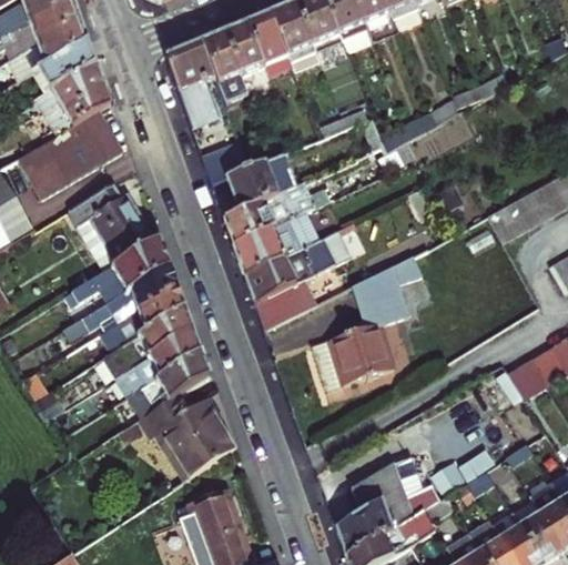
[(22,54),(83,20),(79,8),(77,0),(71,0),(14,32),(0,41),(0,44),(2,49),(18,41),(22,54)]
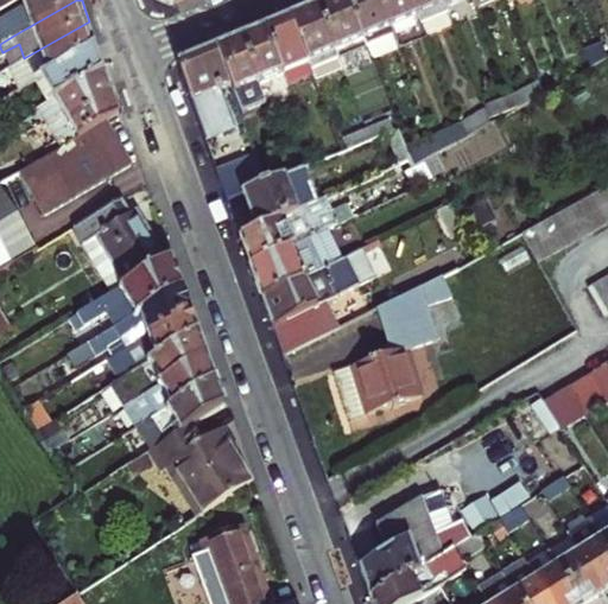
[(32,0),(26,4),(5,16),(16,35),(76,0),(32,0)]
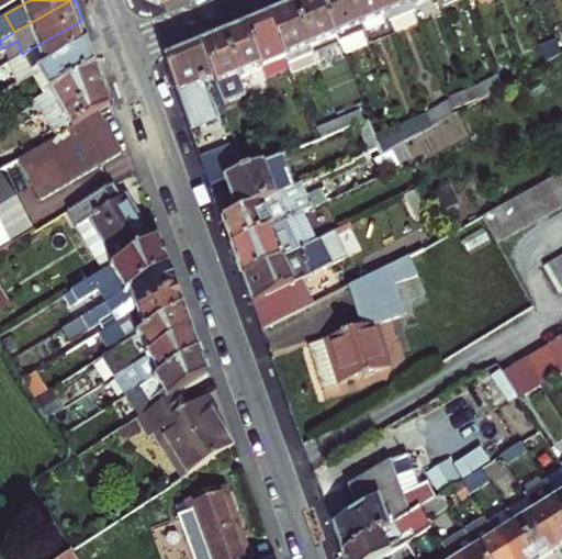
[(303,0),(294,3),(311,45),(336,35),(322,0),(303,0)]
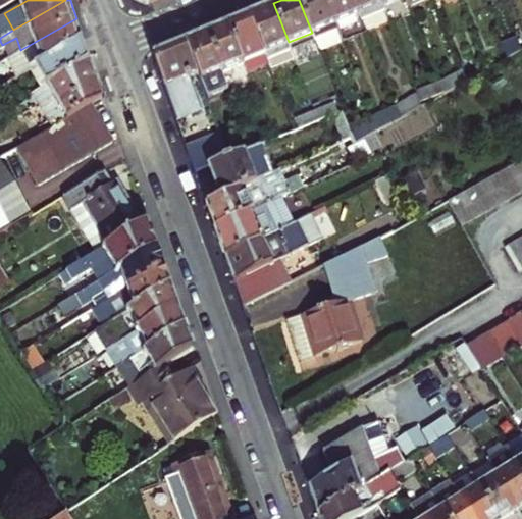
[(335,22),(326,0),(299,0),(312,33),(335,22)]
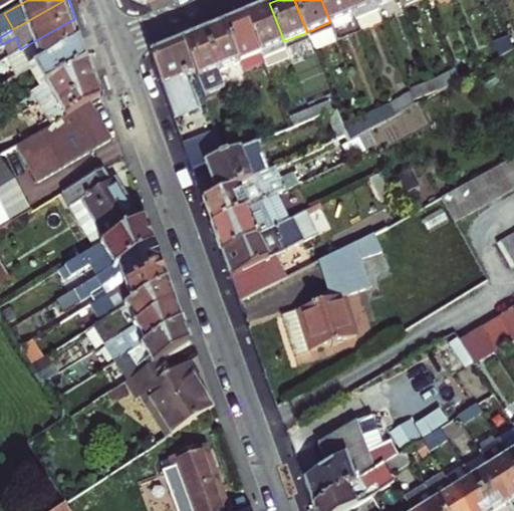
[(321,0),(330,22),(354,13),(348,0),(321,0)]
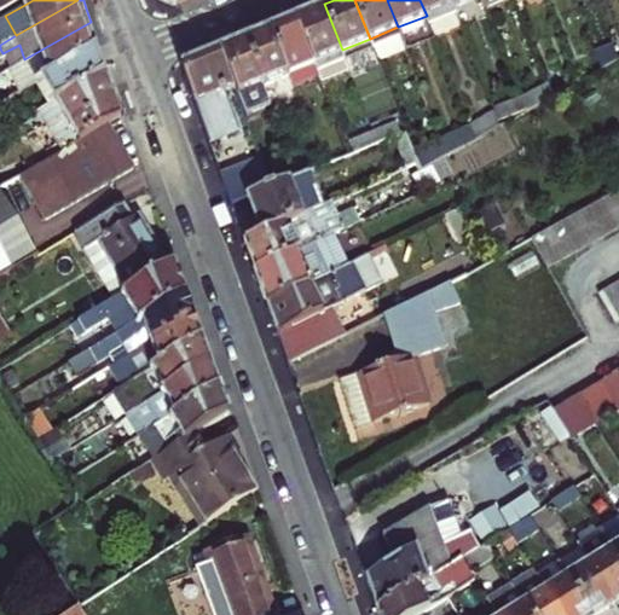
[(420,0),(427,16),(453,5),(451,0),(420,0)]
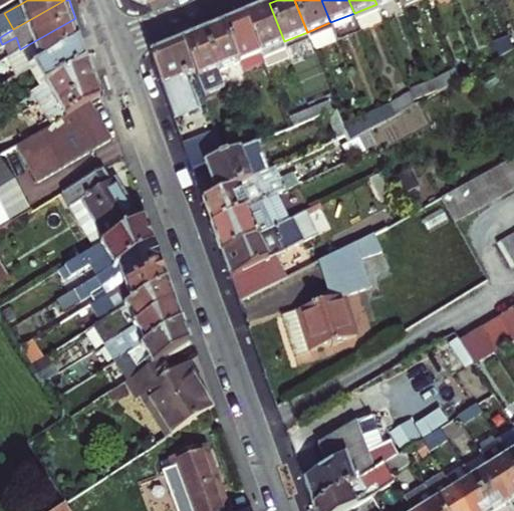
[(269,3),(246,13),(261,51),(284,41),(269,3)]
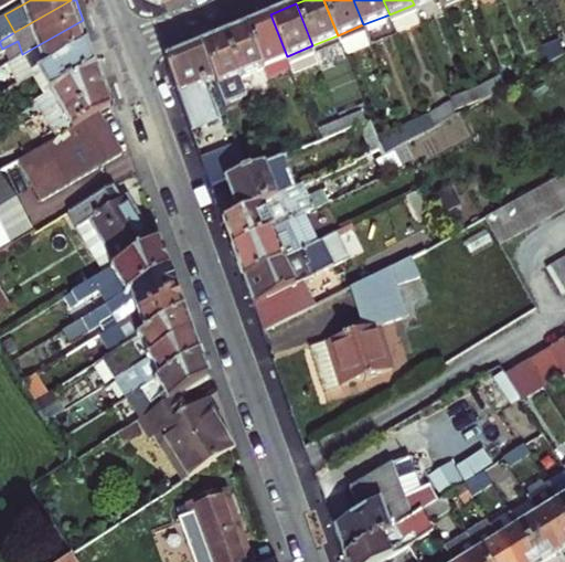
[(270,14),(246,24),(264,66),(287,56),(270,14)]
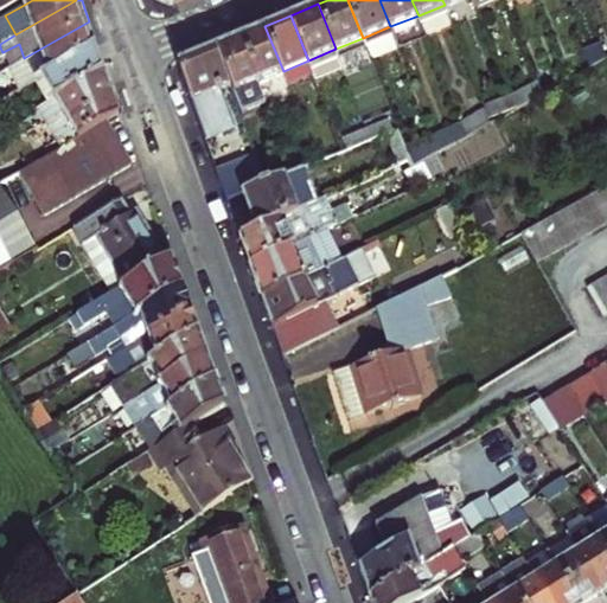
[(96,42),(89,21),(24,58),(29,70),(17,76),(20,85),(40,74),(96,42)]
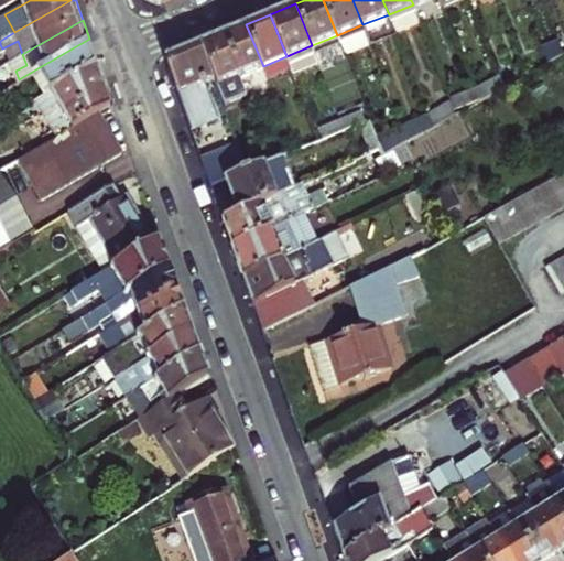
[(263,66),(246,24),(224,33),(240,75),(263,66)]
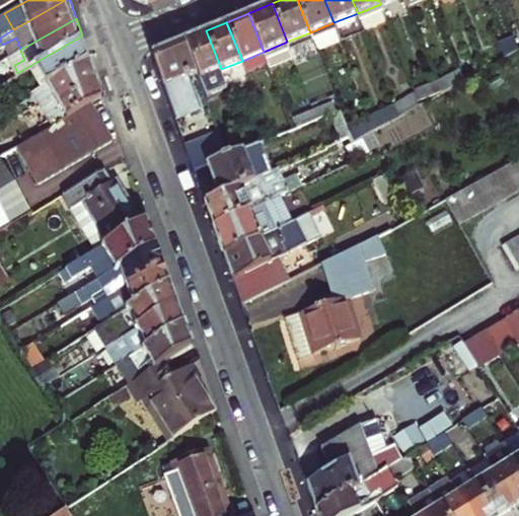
[(206,30),(186,40),(198,73),(206,93),(227,86),(221,69),(206,30)]
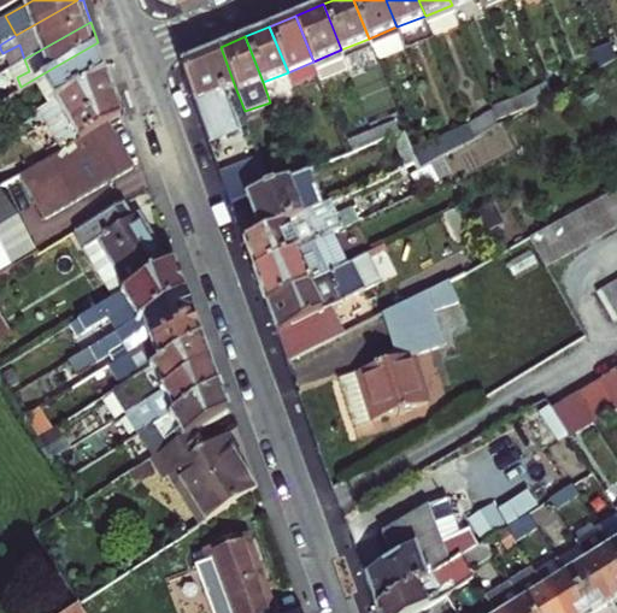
[(107,69),(98,42),(41,75),(56,100),(59,96),(107,69)]
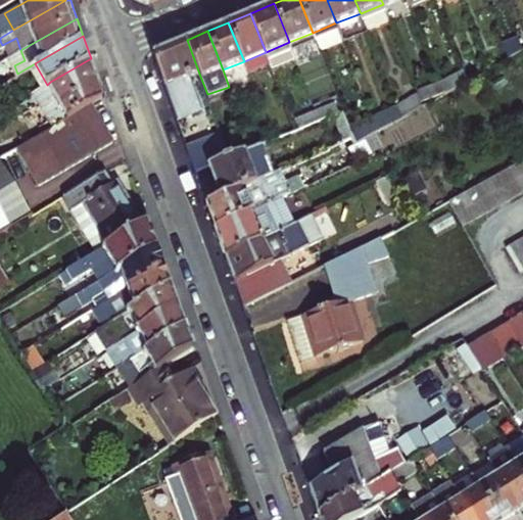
[(156,59),(177,117),(203,107),(191,77),(199,74),(187,40),(160,51),(156,59)]
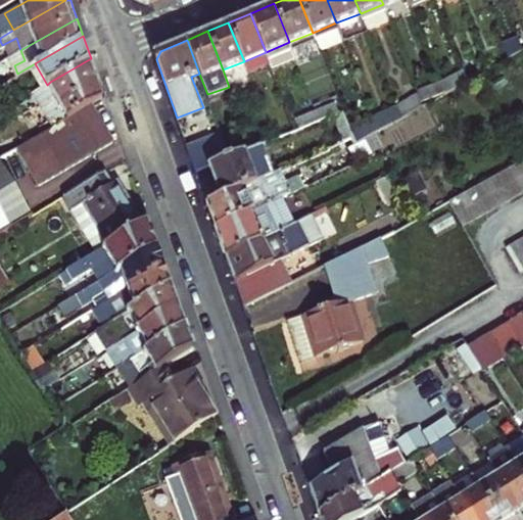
[(91,58),(50,82),(69,115),(92,103),(104,96),(91,58)]
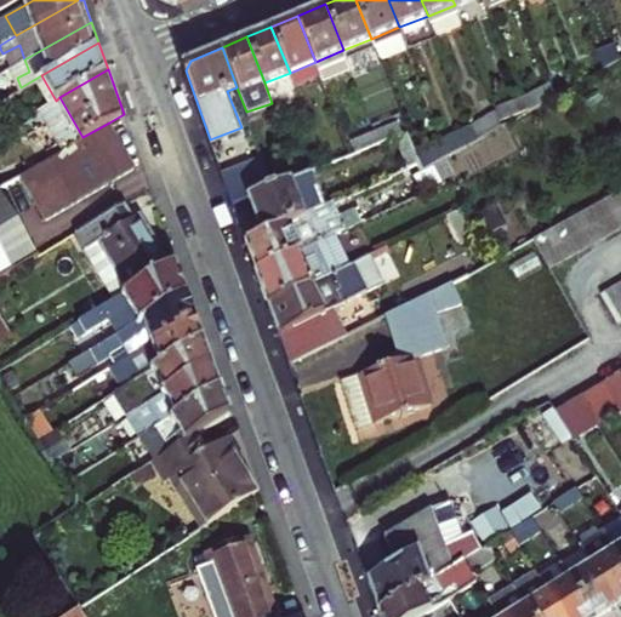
[(546,80),(520,97),(524,108),(551,92),(546,80)]
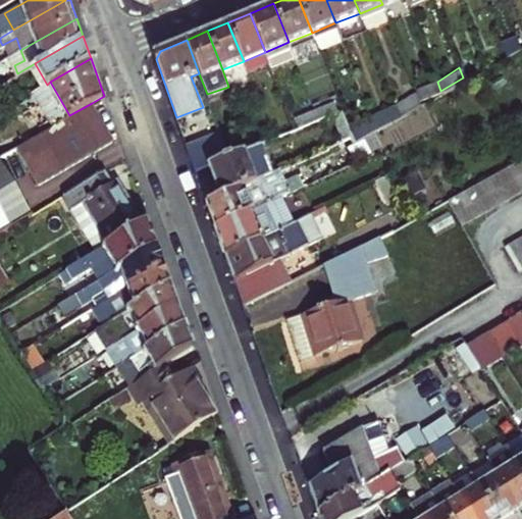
[(436,80),(415,89),(417,92),(419,99),(440,91),(437,82),(436,80)]
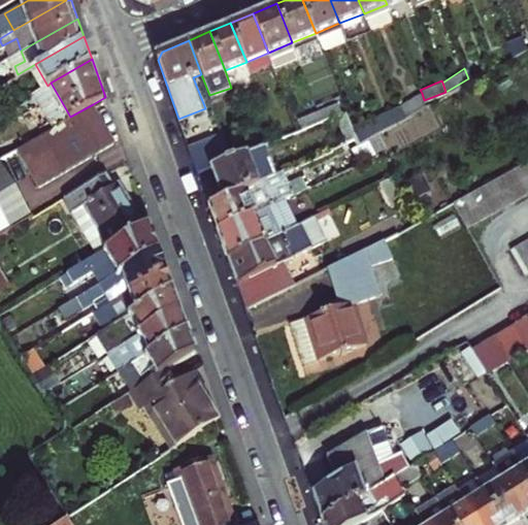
[(422,93),(400,105),(404,118),(426,104),(424,100),(422,93)]
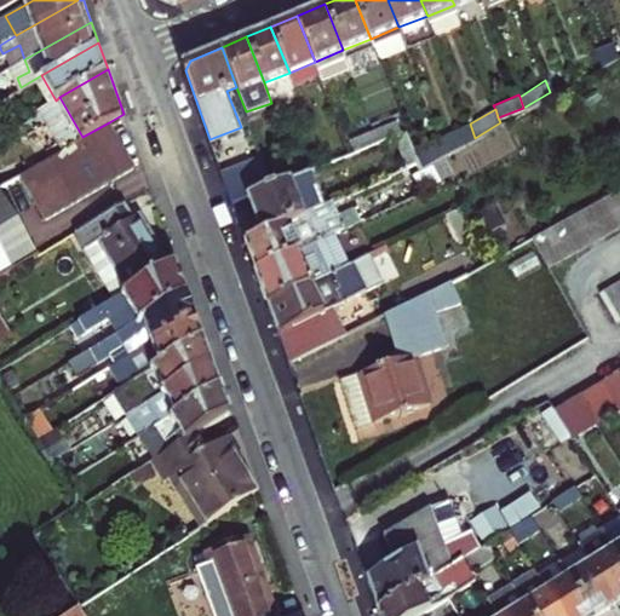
[(401,116),(373,127),(379,140),(407,130),(401,116)]
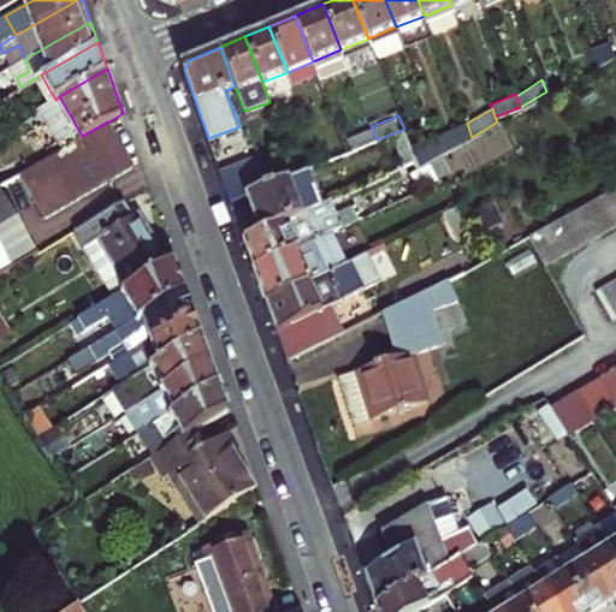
[(49,155),(21,172),(46,215),(134,165),(108,122),(82,136),(49,155)]
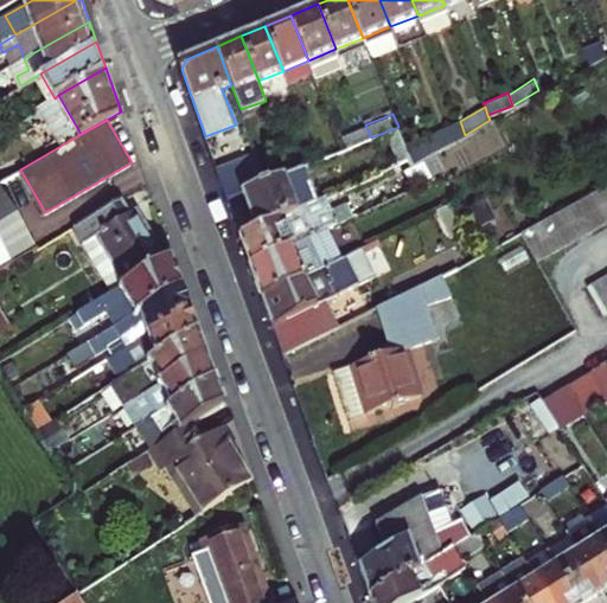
[(465,135),(460,121),(433,136),(439,151),(465,135)]
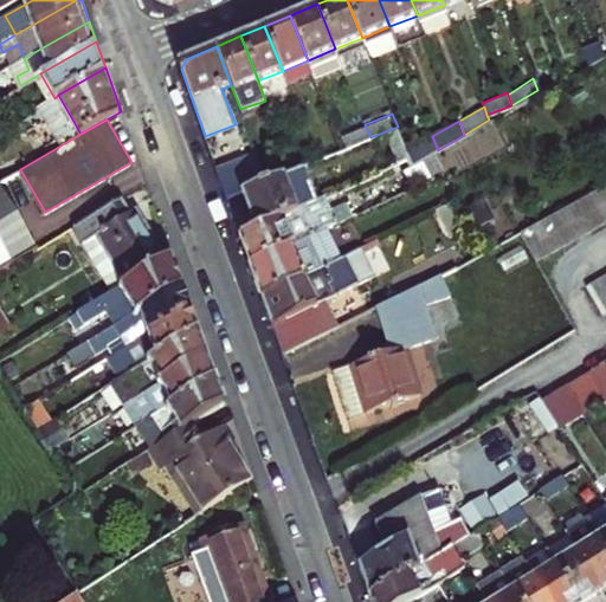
[(365,124),(339,136),(343,148),(368,138),(371,137),(365,124)]
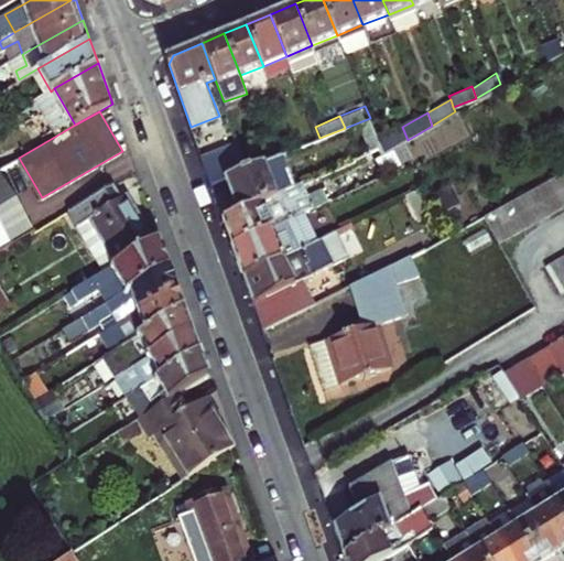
[(354,159),(381,147),(370,118),(345,128),(343,129),(354,159)]
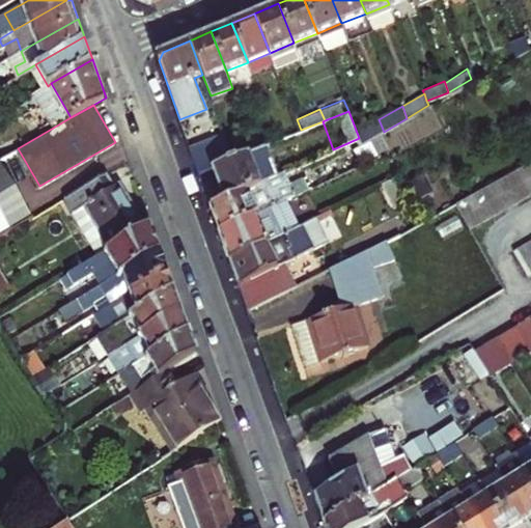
[(273,128),(255,135),(260,146),(277,139),(273,128)]
